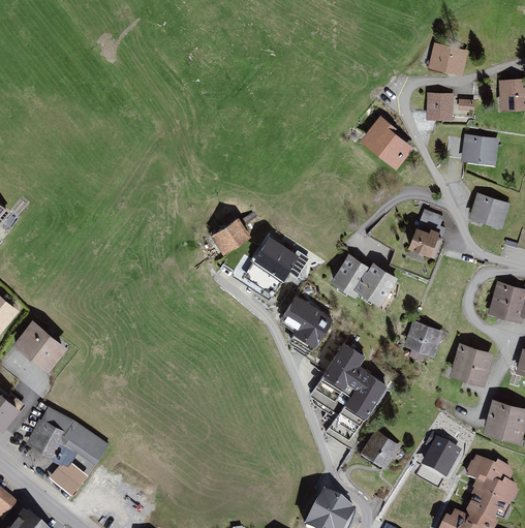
[(467,50),(432,43),(428,66),(463,72),(467,50)]
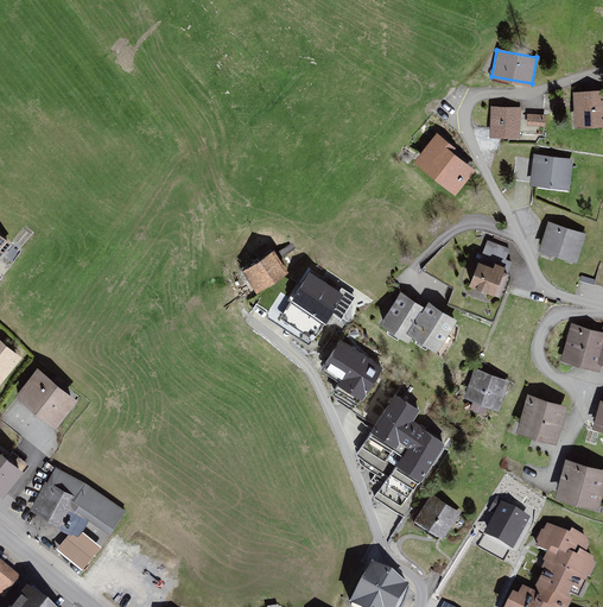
[(602,93),(572,95),(575,128),(602,126),(602,93)]
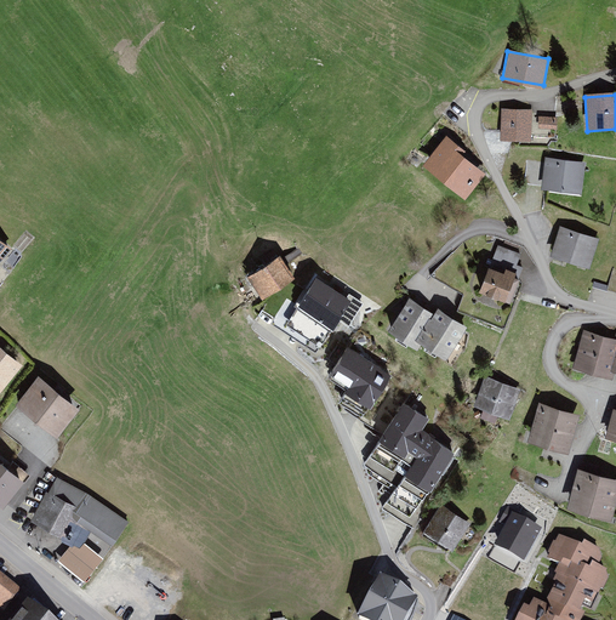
[(530,109),(500,109),(500,140),(530,140),(530,109)]
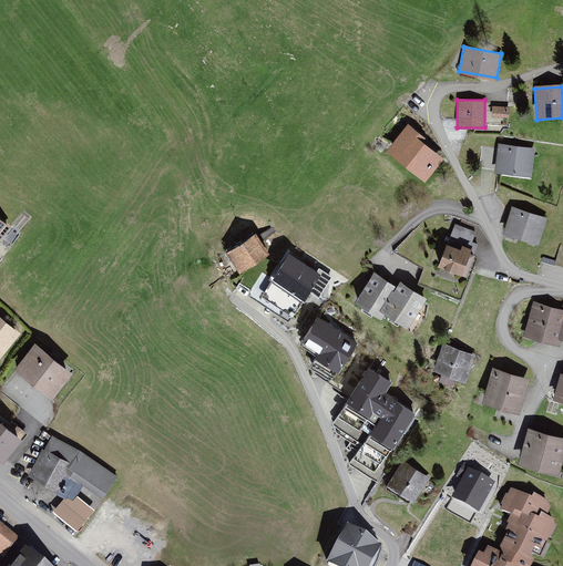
[(488,104),(488,115),(505,115),(505,104),(488,104)]
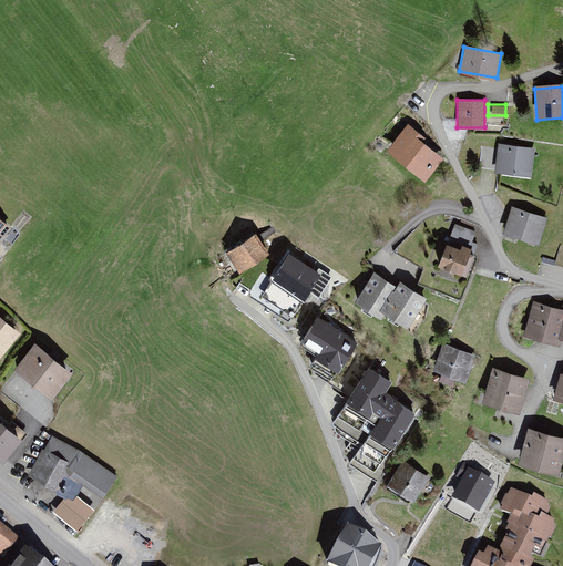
[(426,140),(406,126),(387,154),(429,182),(444,160),(422,144),(426,140)]
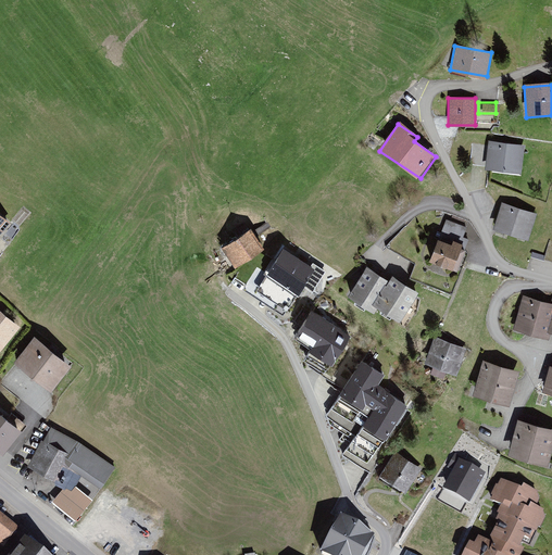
[(522,147),(488,142),(485,171),(518,175),(522,147)]
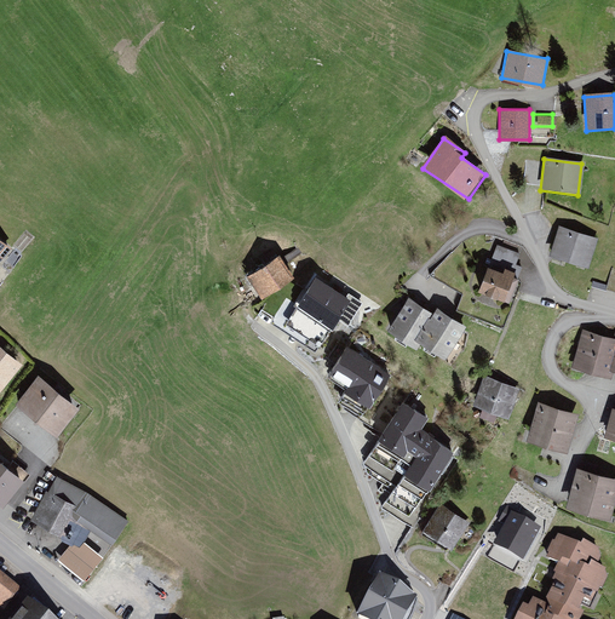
[(536,183),(539,161),(522,160),(518,181),(536,183)]
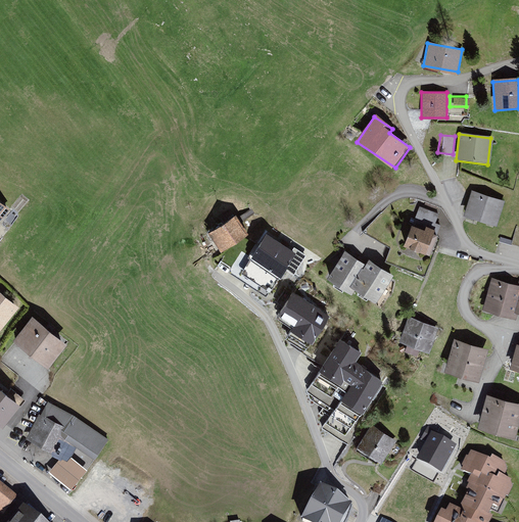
[(502,201),(469,192),(463,215),(496,224),(502,201)]
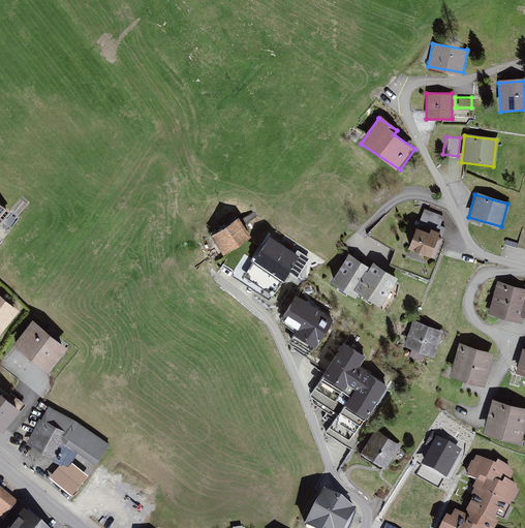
[(0,221),(8,213),(0,205),(0,221)]
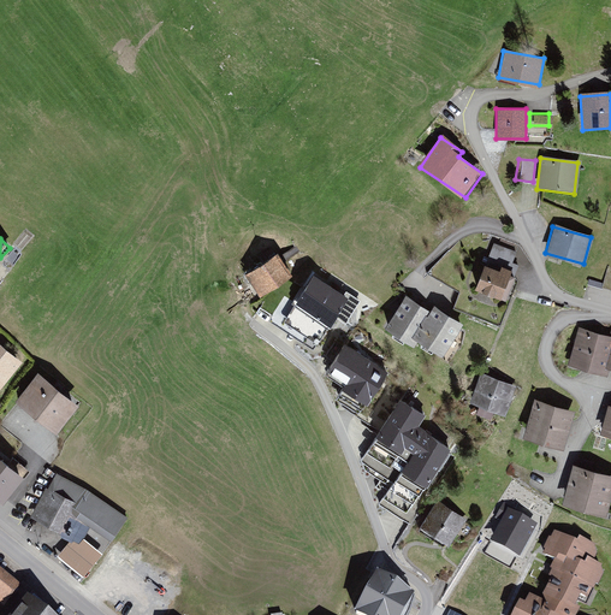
[(484,259),(505,266),(511,249),(490,241),(484,259)]
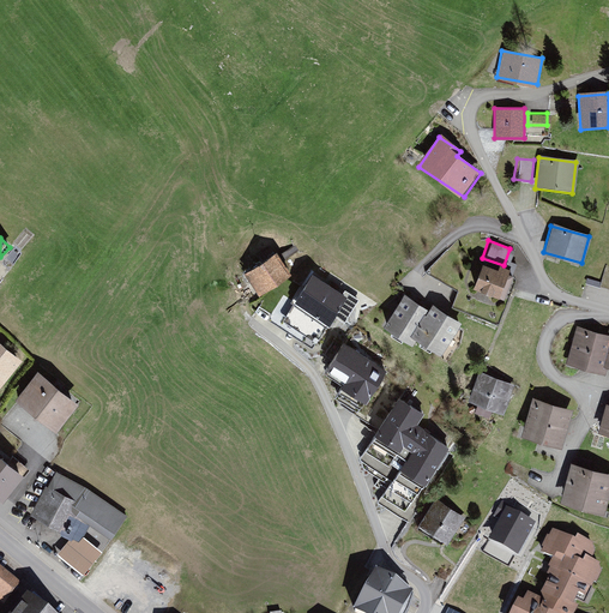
[(276,252),(245,275),(261,298),(291,275),(276,252)]
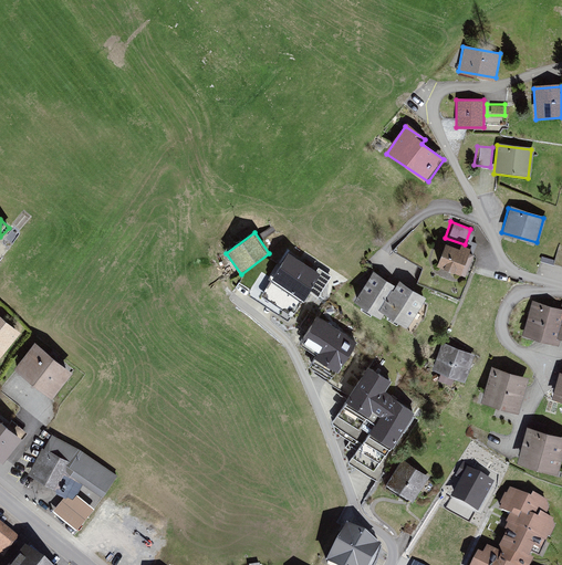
[(460,249),(447,244),(441,263),(466,272),(474,249),(462,246),(460,249)]
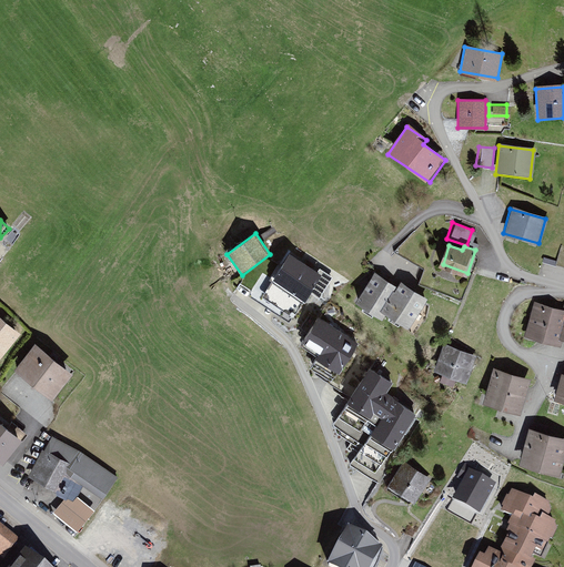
[(319,275),(288,255),(262,294),(293,314),(319,275)]
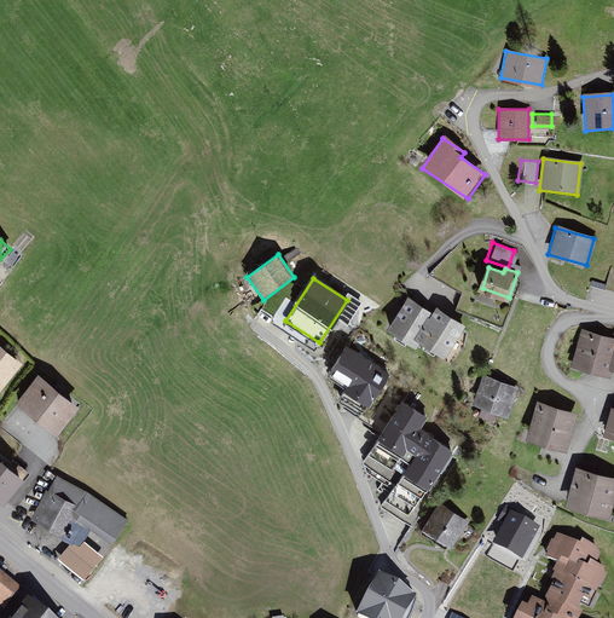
[(434,315),(405,298),(387,329),(417,348),(422,341),(449,357),(467,325),(438,309),(434,315)]
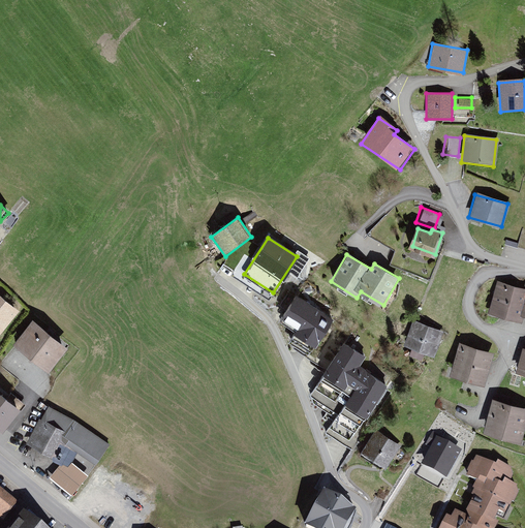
[(520,287),(497,281),(489,312),(521,320),(522,315),(524,315),(524,281),(522,280),(520,287)]
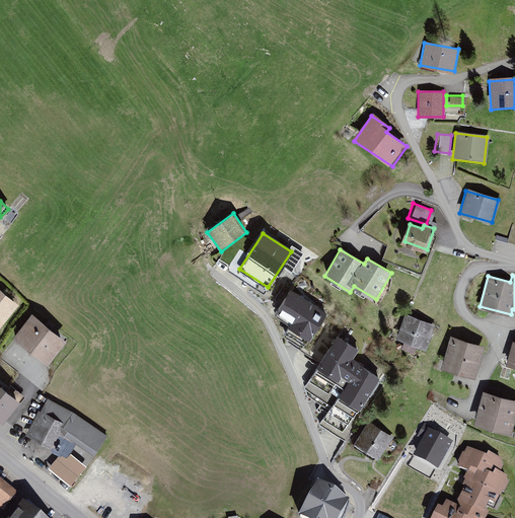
[(0,325),(18,302),(0,288),(0,325)]
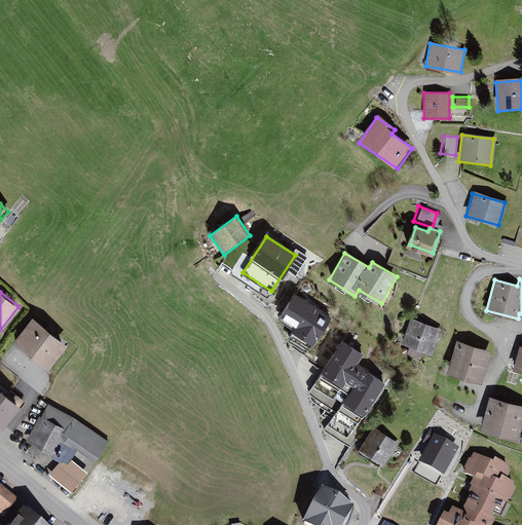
[(331,317),(293,296),(280,317),(295,327),(287,340),(309,353),(331,317)]
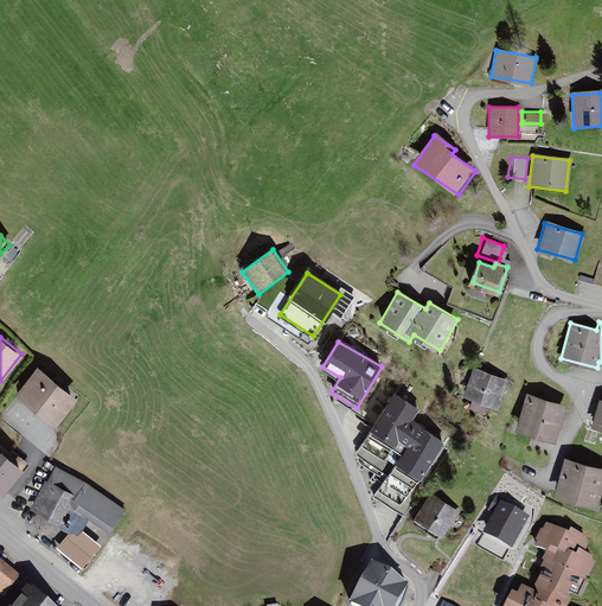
[(79,399),(38,365),(17,393),(59,426),(79,399)]
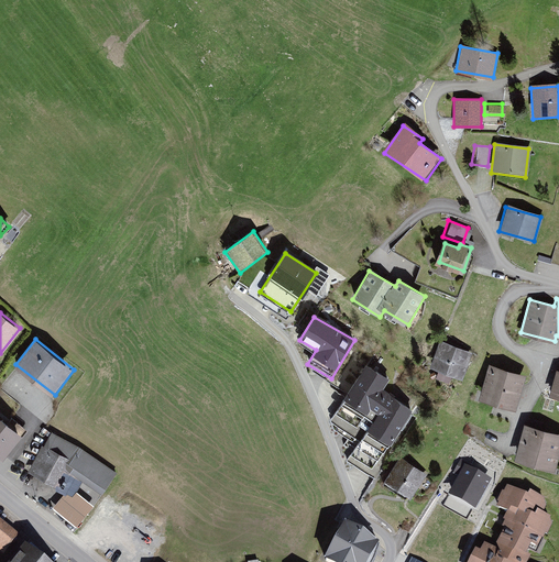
[(470,352),(439,342),(433,366),(462,375),(470,352)]
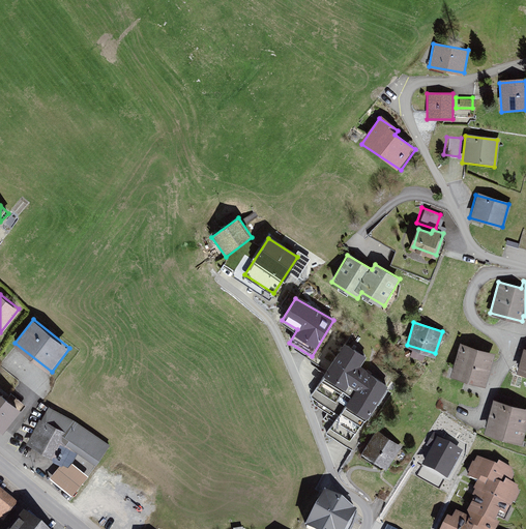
[(364,356),(344,345),(309,399),(311,406),(322,413),(318,420),(329,425),(323,437),(347,451),(387,385),(361,365),(364,356)]
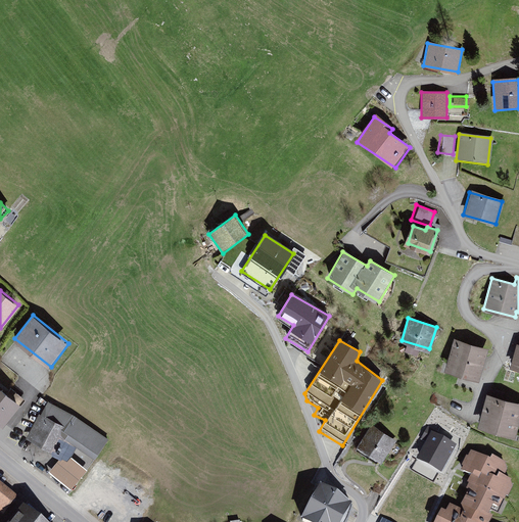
[(490,349),(454,340),(445,373),(481,382),(490,349)]
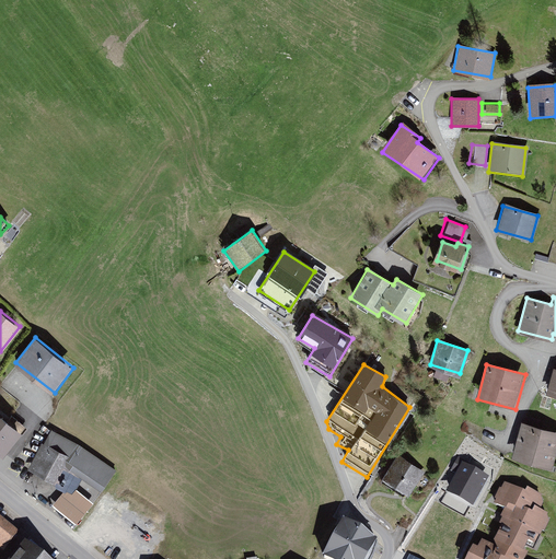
[(0,444),(15,426),(0,412),(0,444)]
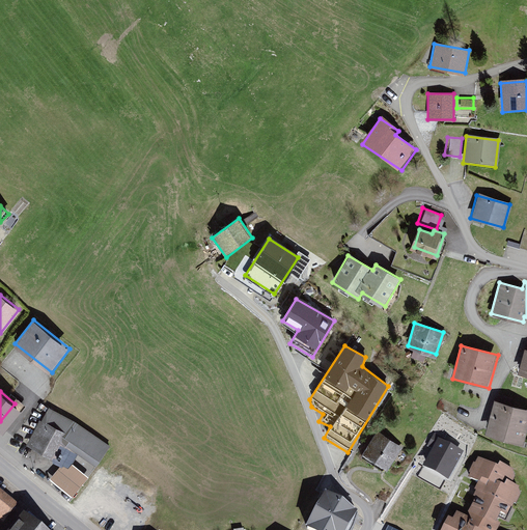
[(526,426),(526,409),(495,401),(487,435),(523,444),(526,426)]
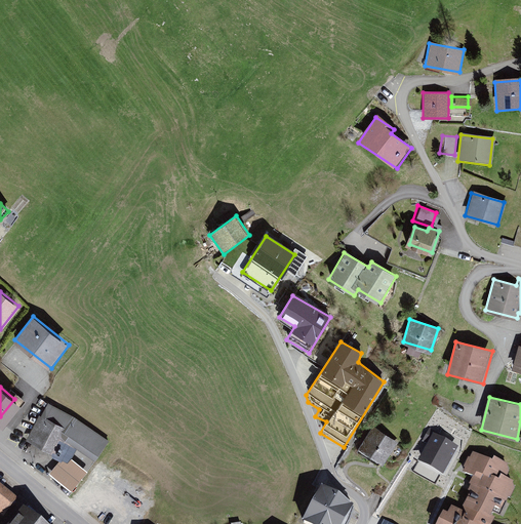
[(101,440),(47,401),(23,439),(54,458),(62,440),(85,458),(101,440)]
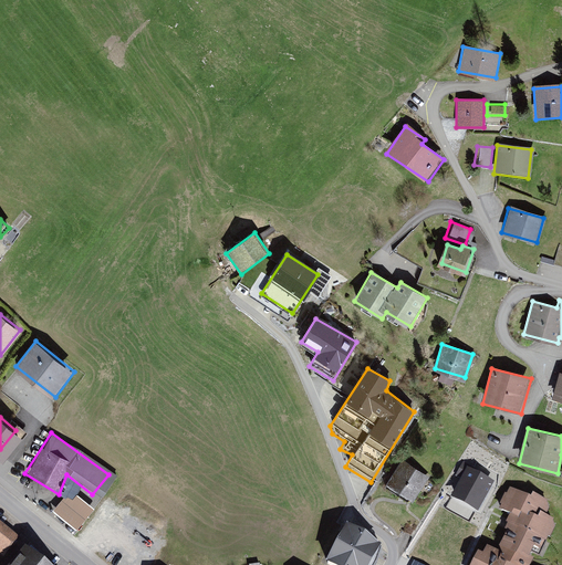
[(428,475),(398,460),(384,488),(414,503),(428,475)]
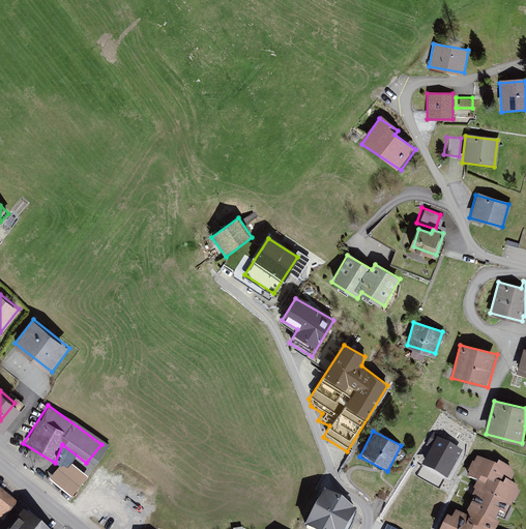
[(461,444),(434,434),(420,467),(447,477),(461,444)]
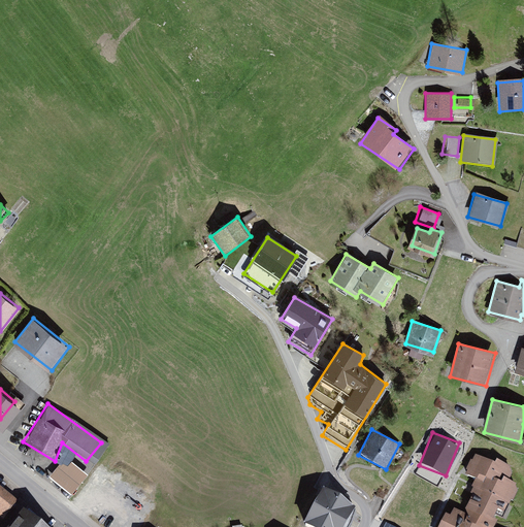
[(445,512),(437,526),(497,526),(520,474),(470,453),(459,478),(470,482),(455,517),(445,512)]
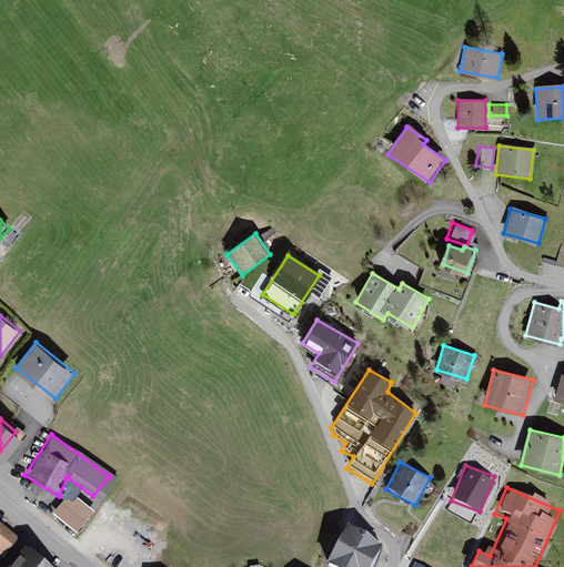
[(91,512),(69,492),(49,514),(72,534),(91,512)]
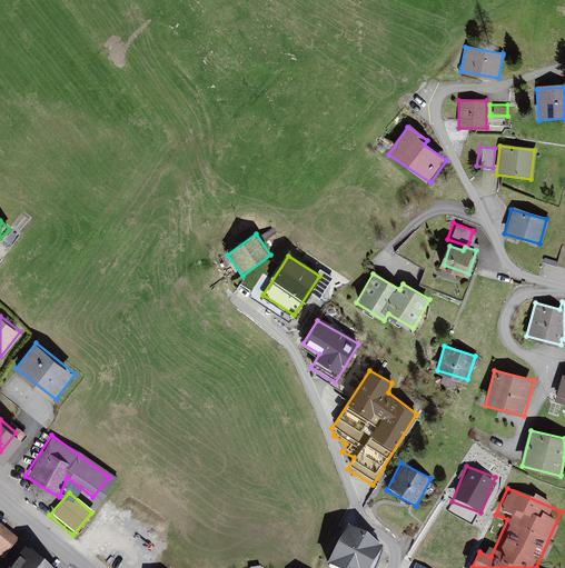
[(456,505),(453,515),(462,518),(466,508),(456,505)]
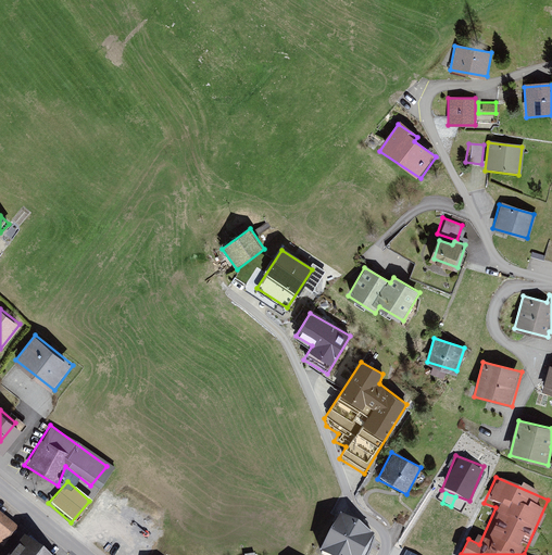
[(371,554),(377,538),(343,516),(318,554),(371,554)]
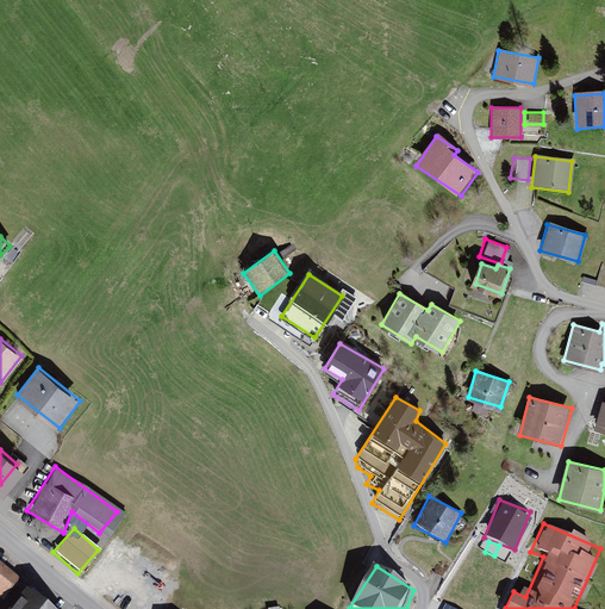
[(50,608),(27,591),(13,608),(50,608)]
